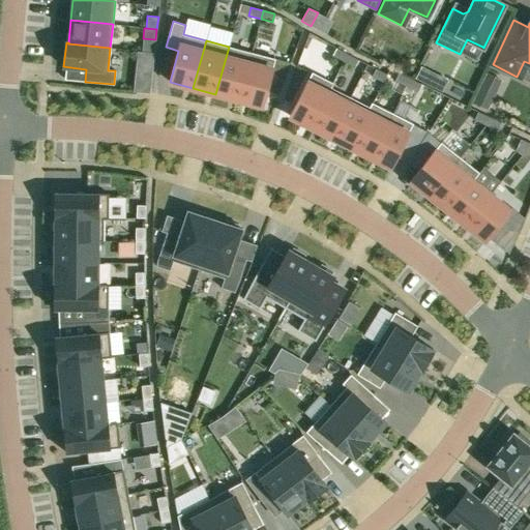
[(252,53),(229,47),(215,94),(239,100),(252,53)]
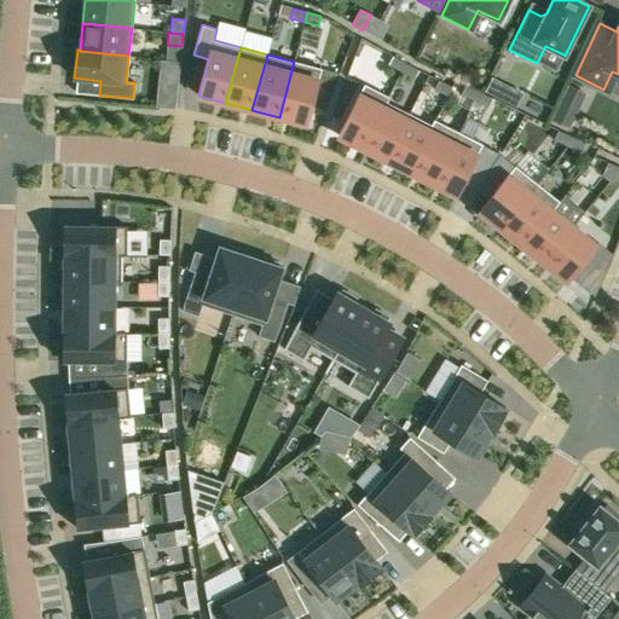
[(388,64),(401,71),(405,63),(393,56),(388,64)]
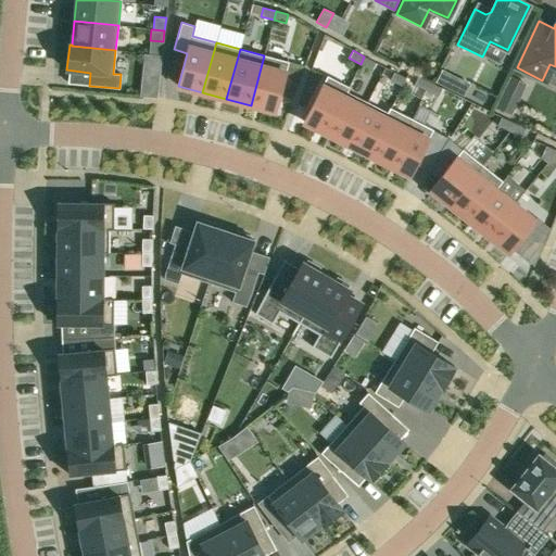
[(162,55),(149,54),(144,53),(142,76),(160,78),(162,55)]
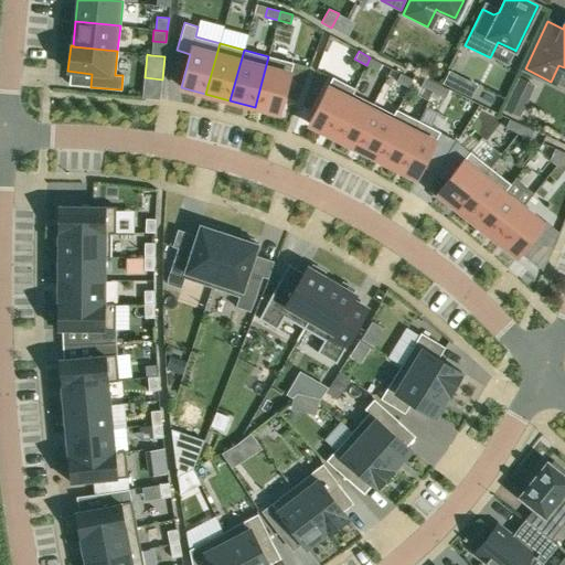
[(268,56),(255,107),(279,114),(294,63),(268,56)]
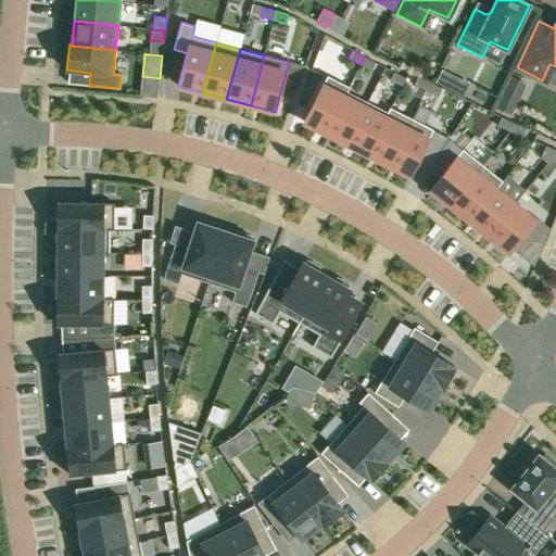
[(376,63),(364,57),(361,64),(371,71),(376,63)]
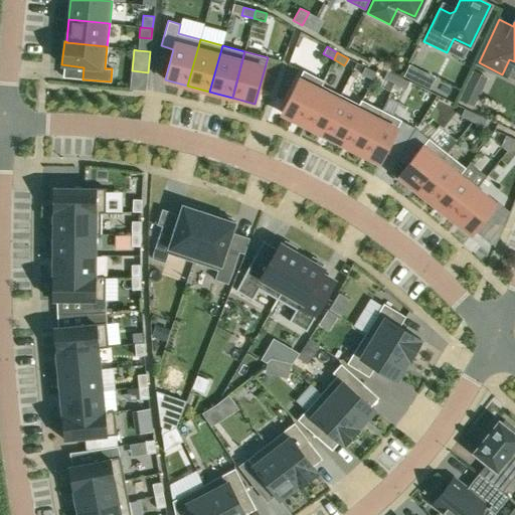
[(403,76),(417,84),(423,71),(409,64),(403,76)]
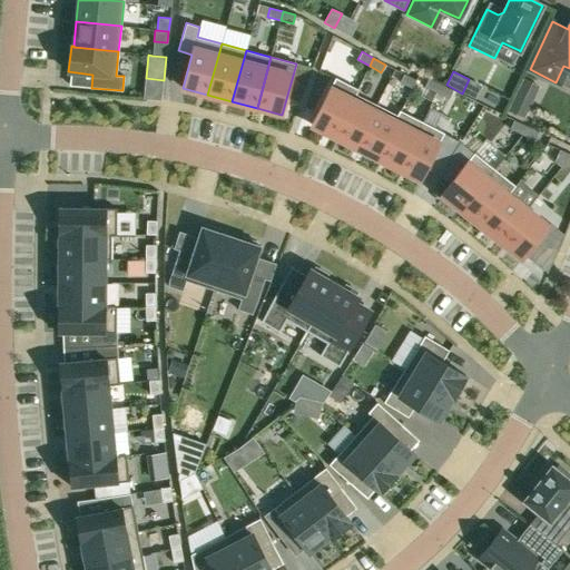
[(400,81),(412,88),(416,80),(404,74),(400,81)]
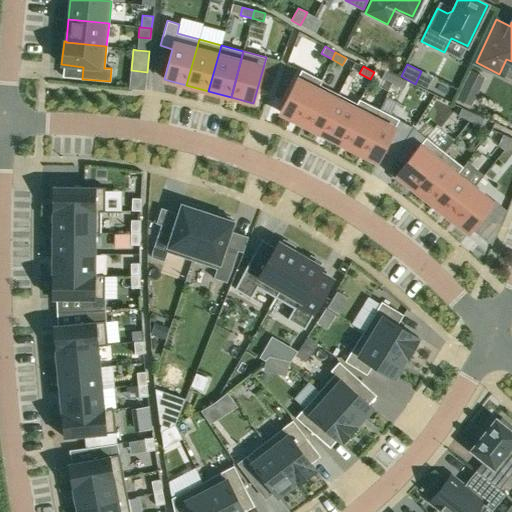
[(322,80),(301,69),(279,112),(299,122),(319,84),(320,84),(322,80)]
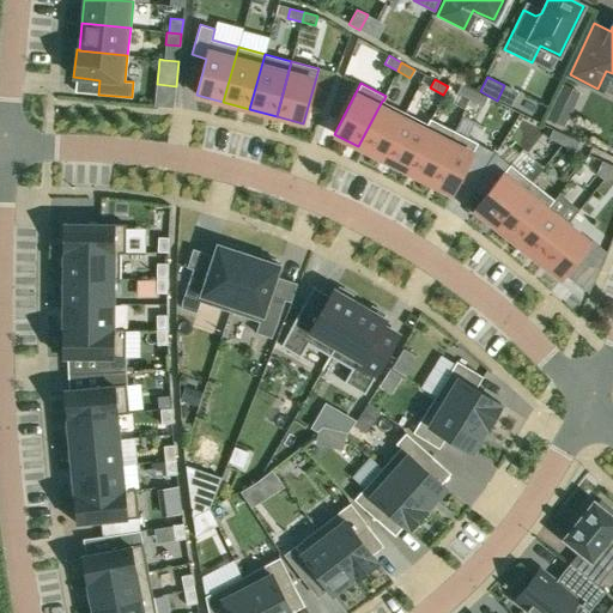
[(456,93),(469,99),(474,91),(461,85),(456,93)]
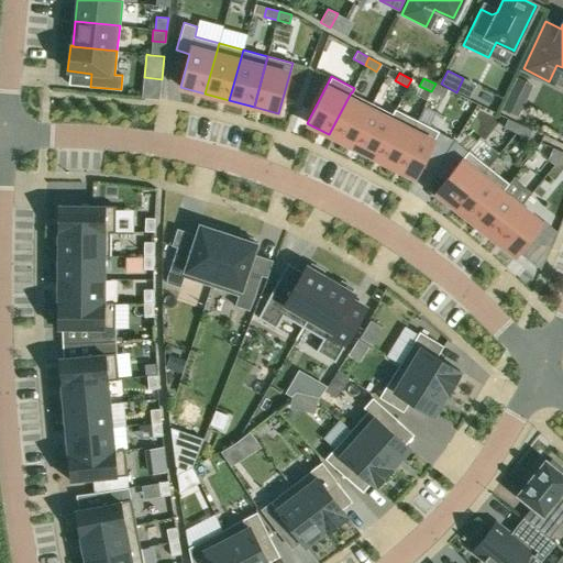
[(446,89),(435,84),(431,91),(443,97),(446,89)]
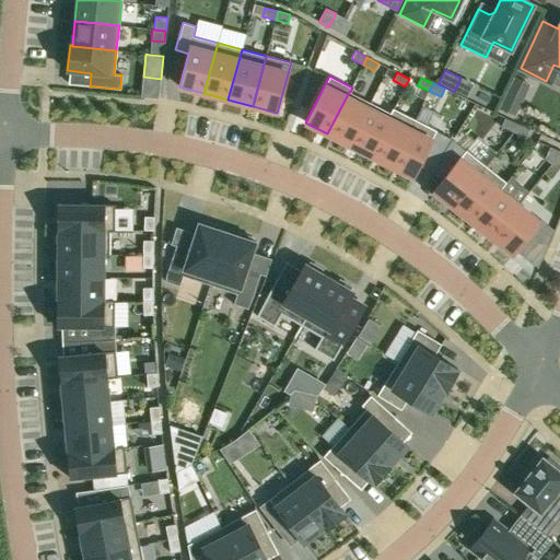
[(349,92),(327,133),(349,144),(370,103),(350,92),(349,92)]
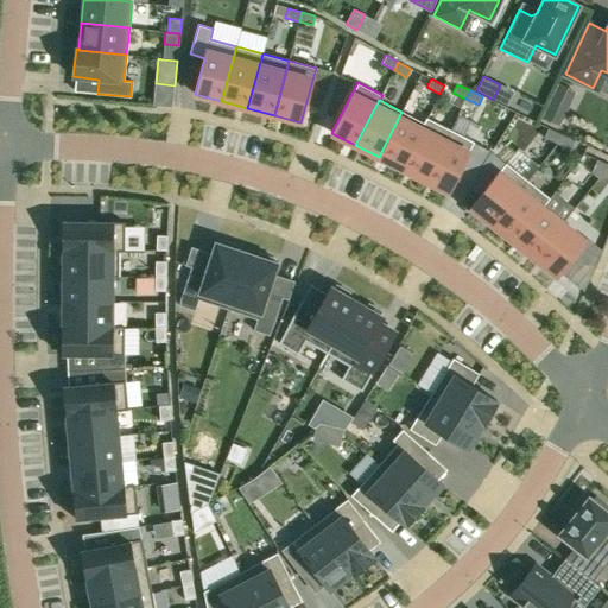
[(549,103),(542,118),(559,126),(567,112),(549,103)]
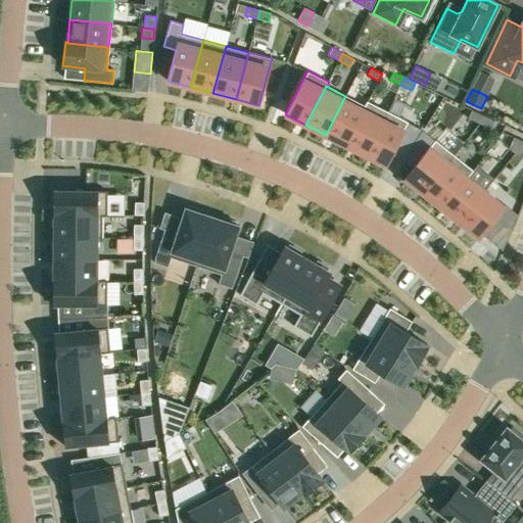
[(326,135),(345,145),(365,105),(345,96),(326,135)]
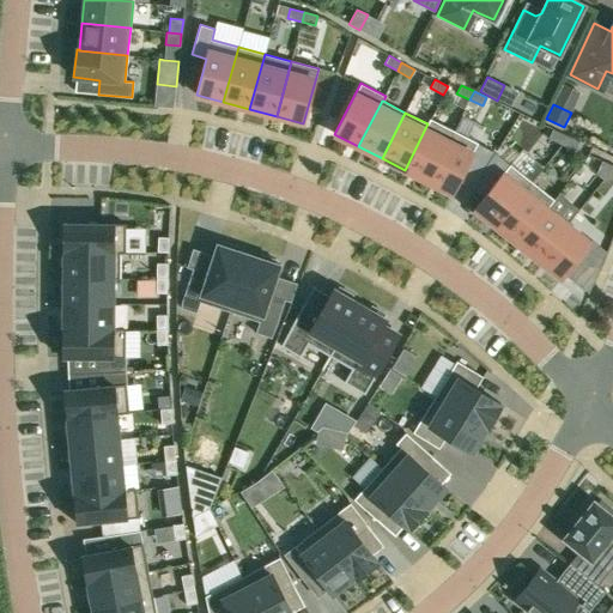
[(430,119),(428,123),(405,170),(428,182),(454,131),(430,119)]
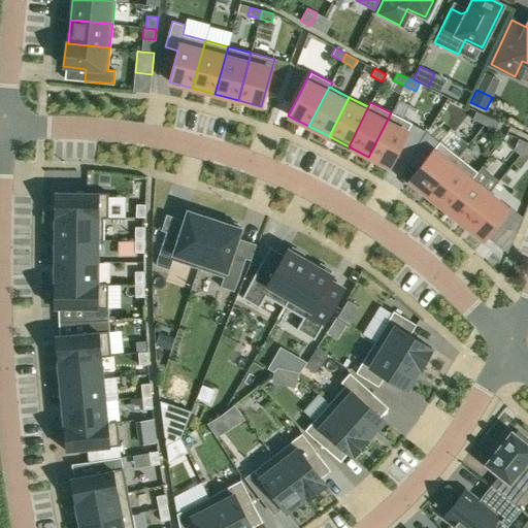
[(472,120),(484,125),(487,117),(475,111),(472,120)]
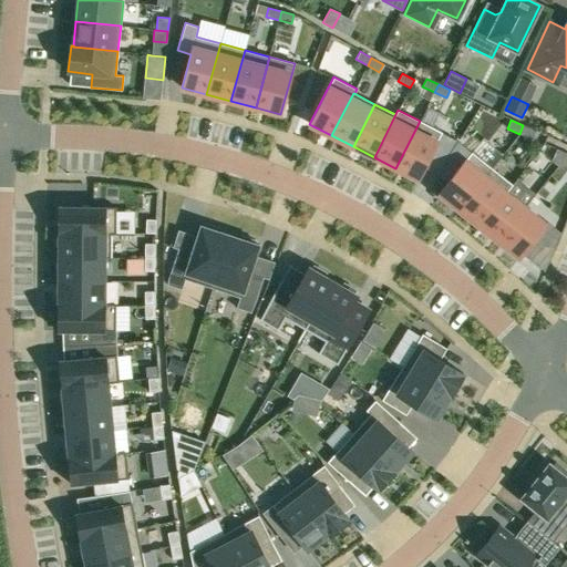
[(395,168),(418,179),(442,132),(420,121),(395,168)]
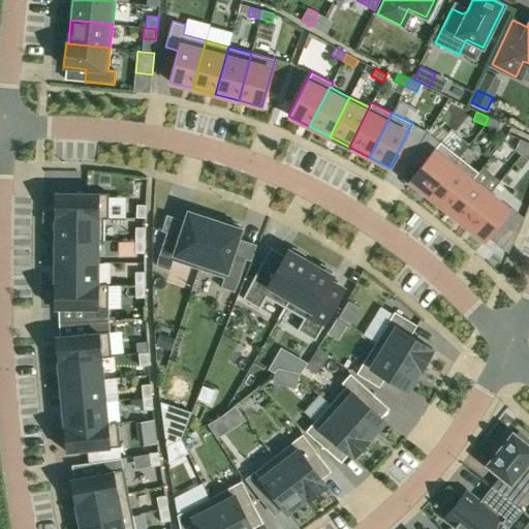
[(485,125),(496,129),(499,122),(488,117),(485,125)]
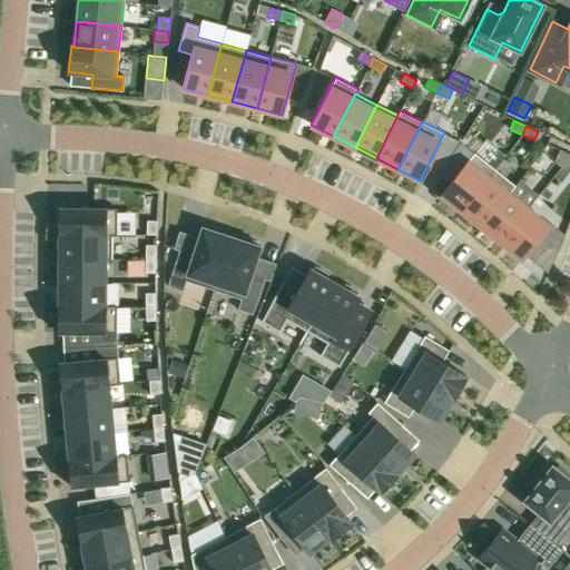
[(568,154),(560,149),(554,161),(562,165),(568,154)]
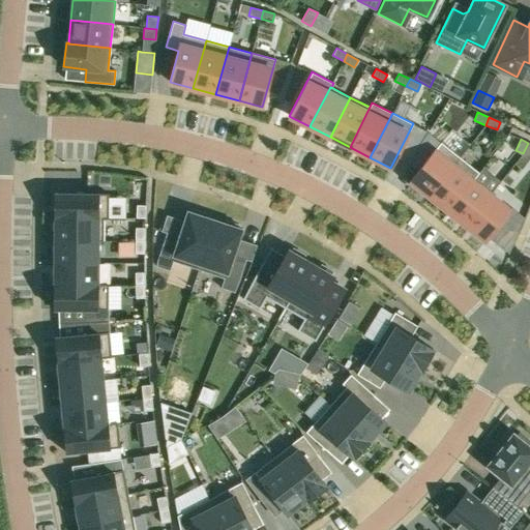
[(441,142),(410,181),(429,196),(460,157),(441,142)]
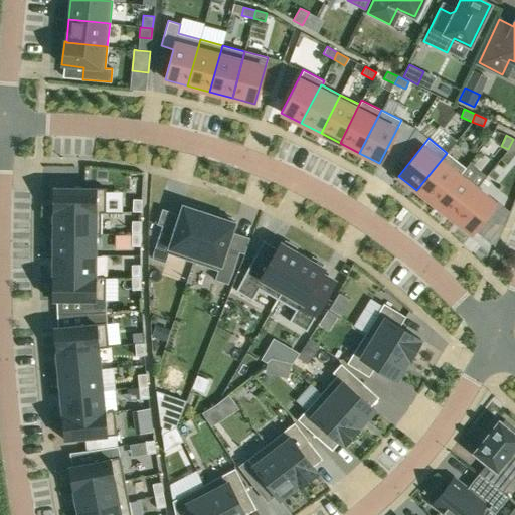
[(466,168),(447,153),(416,190),(435,204),(459,175),(460,175),(466,168)]
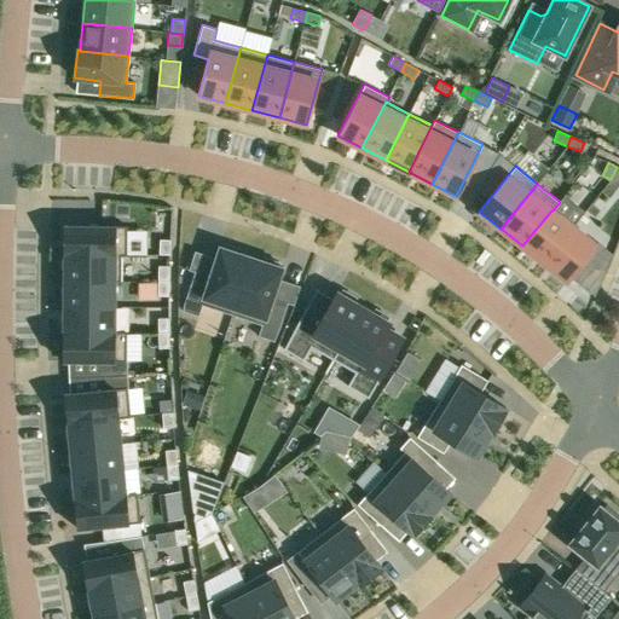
[(551,210),(522,246),(544,264),(573,227),(553,210),(551,210)]
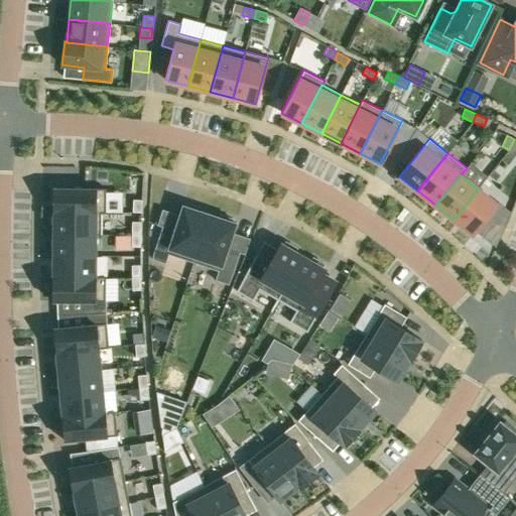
[(53,188),(52,212),(101,213),(106,213),(106,188),(53,188)]
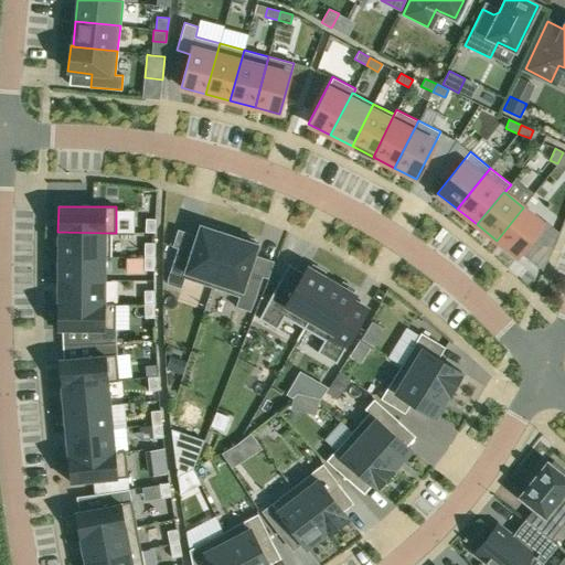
[(523,208),(497,241),(518,256),(543,223),(523,208)]
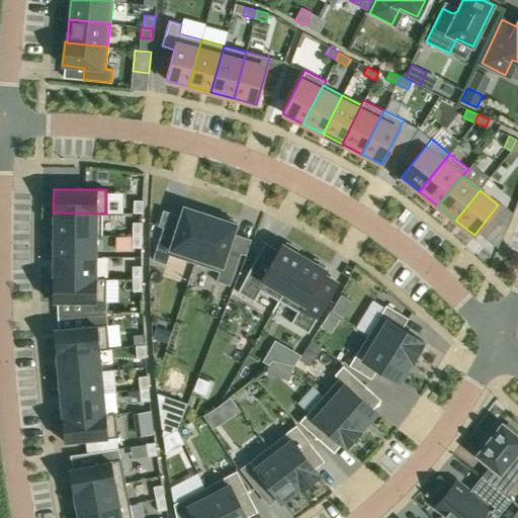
[(134,200),(133,212),(142,213),(143,200),(134,200)]
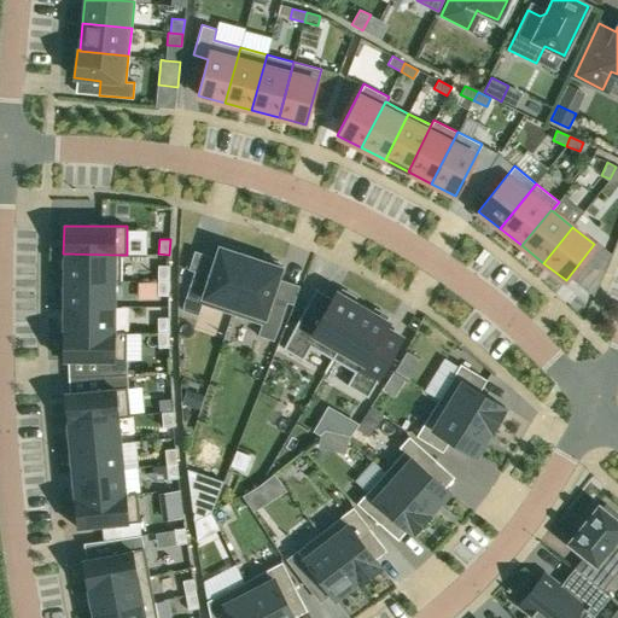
[(219,245),(219,248),(209,277),(194,270),(182,305),(182,310),(198,315),(202,304),(231,314),(250,257),(239,252),(240,250),(225,244),(223,248),(221,246),(219,245)]
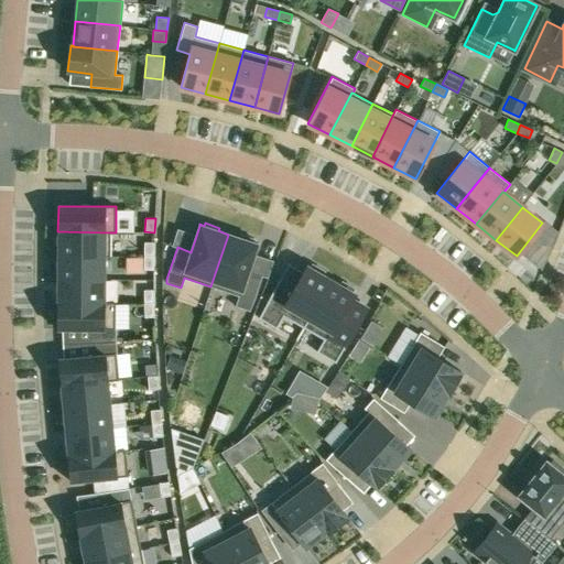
[(110,232),(57,231),(57,256),(105,256),(105,257),(110,257),(110,256),(110,232)]
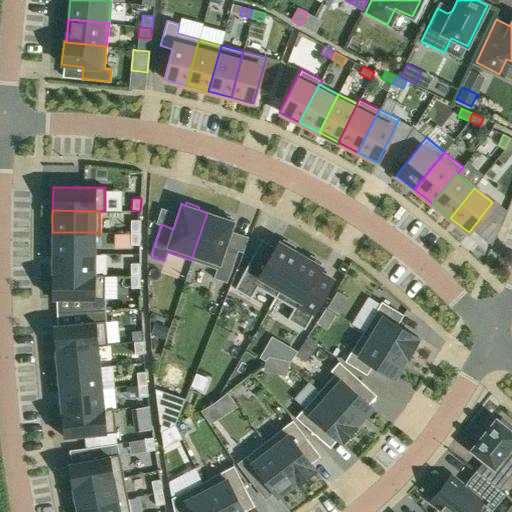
[(230,220),(231,217),(218,213),(217,216),(207,213),(191,260),(216,269),(213,278),(226,282),(231,271),(238,250),(225,246),(233,222),(233,223),(234,221),(232,220),(232,221),(230,220)]
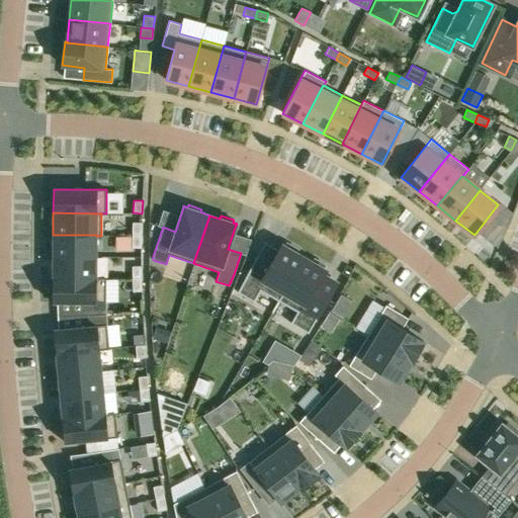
[(133,223),(133,235),(141,235),(141,223),(133,223)]
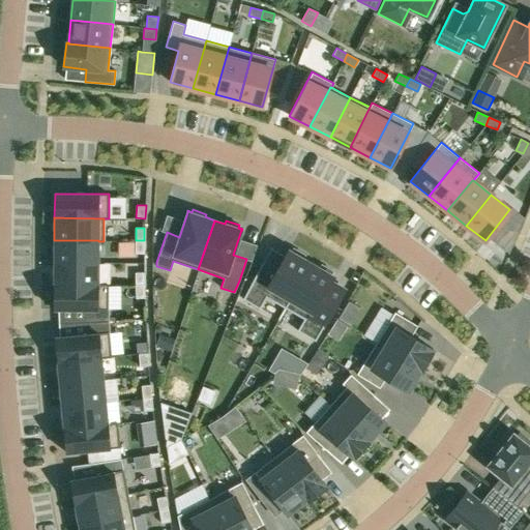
[(98,240),(54,240),(54,262),(98,263),(98,241),(98,240)]
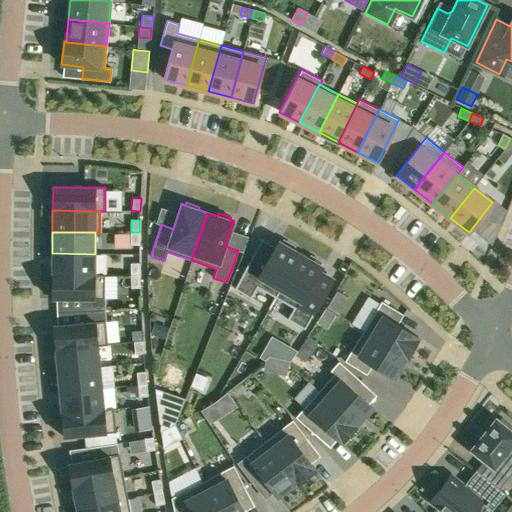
[(139,245),(139,232),(131,232),(131,245),(139,245)]
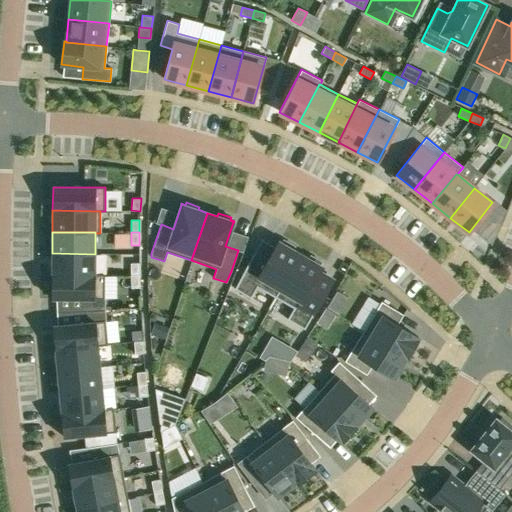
[(283,240),(281,243),(278,241),(267,261),(253,253),(235,289),(250,298),(257,287),(275,297),(300,254),(292,249),(294,246),(283,240)]
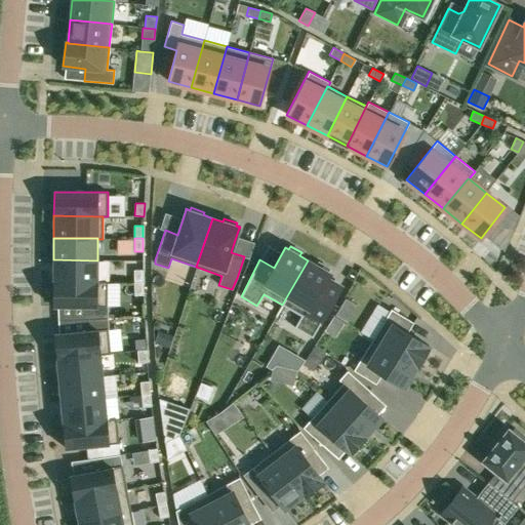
[(97,281),(97,260),(53,259),(53,273),(53,282),(97,282),(97,281)]
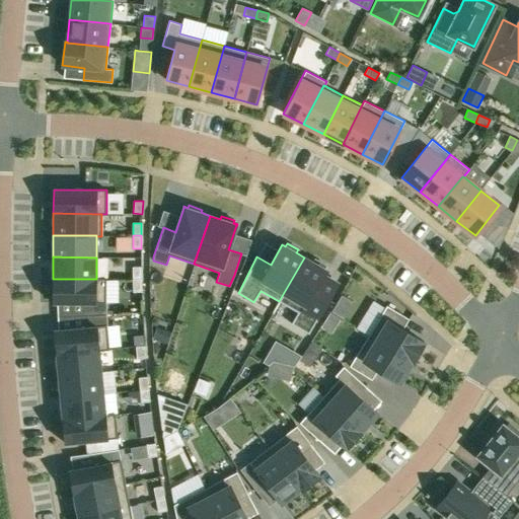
[(326,271),(323,269),(325,266),(314,260),(312,263),(304,257),(279,301),(298,312),(291,323),(308,334),(338,284),(323,276),(326,271)]
